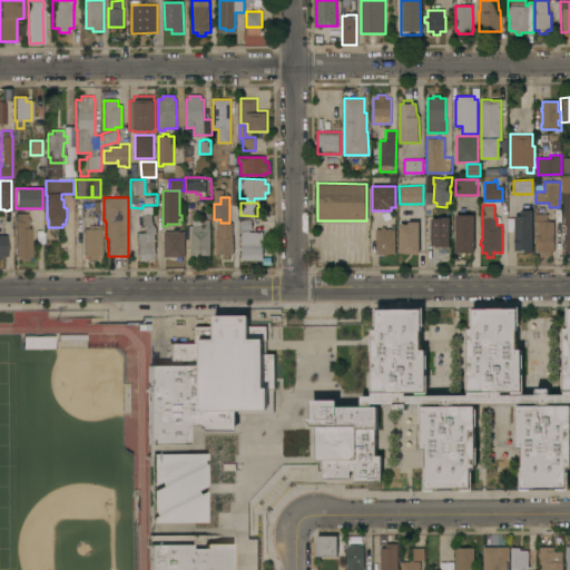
[(156,255),(154,255),(155,258),(138,259),(138,255),(137,256),(136,244),(130,245),(129,235),(136,235),(136,233),(144,233),(144,228),(143,228),(143,214),(144,214),(144,206),(153,206),(153,214),(156,214),(156,220),(153,220),(153,224),(155,224),(155,227),(156,227),(156,234),(155,234),(156,255)]
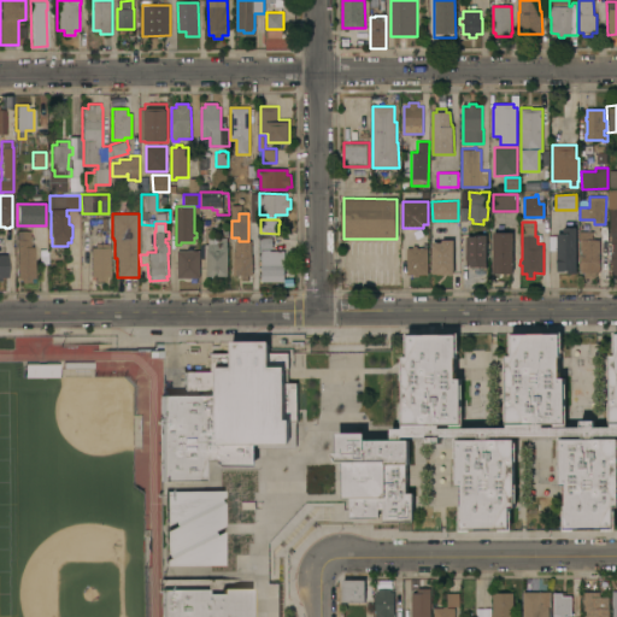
[(564,234),(564,228),(576,228),(577,274),(569,274),(569,270),(562,270),(562,271),(558,271),(557,234),(564,234)]
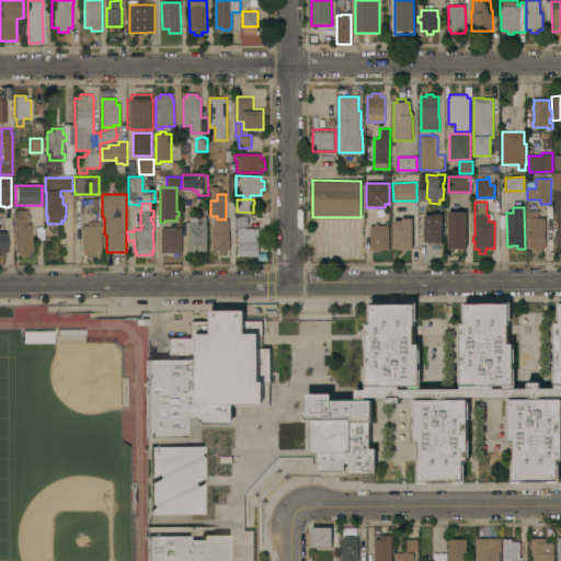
[(14,209),(26,209),(26,224),(30,224),(30,253),(26,253),(26,256),(19,256),(19,253),(15,253),(14,209)]
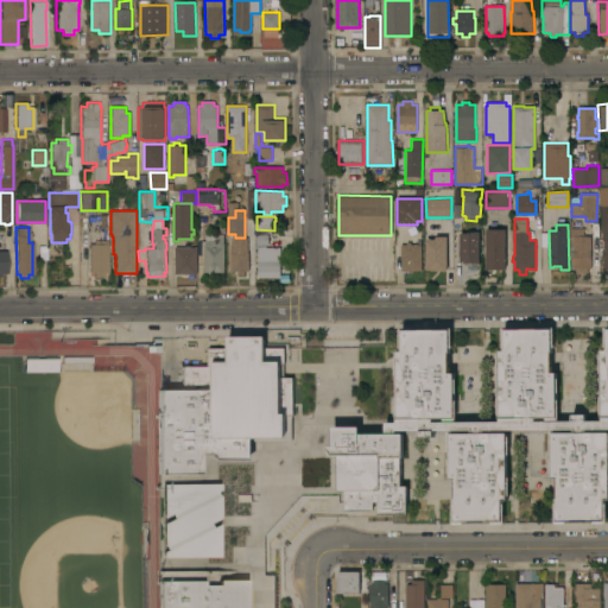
[(571,236),(571,228),(584,228),(584,236),(591,236),(591,268),(588,268),(588,273),(576,273),(576,268),(572,268),(572,236),(571,236)]
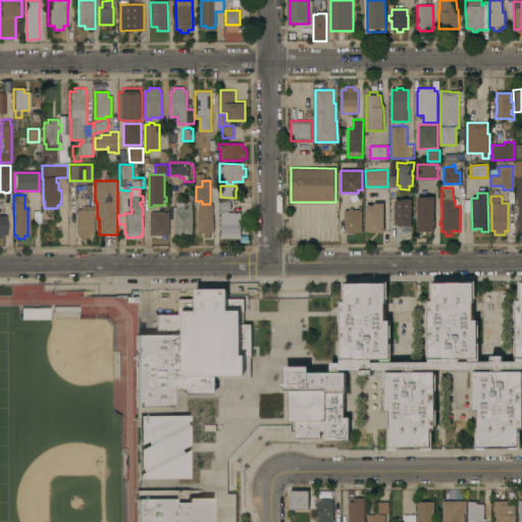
[(434,231),(426,231),(426,232),(423,232),(423,231),(417,231),(417,216),(416,216),(416,211),(417,211),(417,197),(434,197),(434,231)]
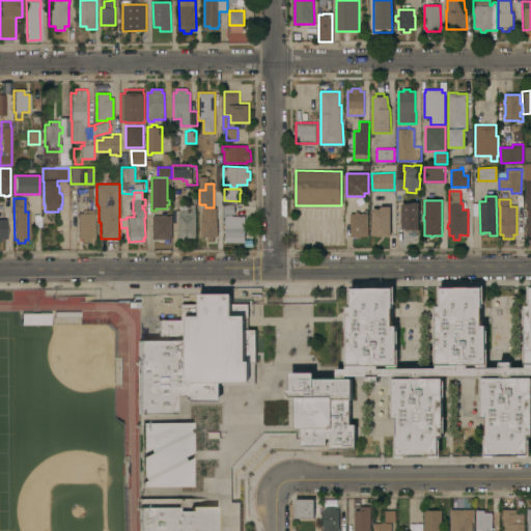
[(419,229),(418,229),(418,231),(406,231),(406,229),(404,229),(404,227),(401,227),(401,203),(410,203),(410,202),(419,202),(419,229)]
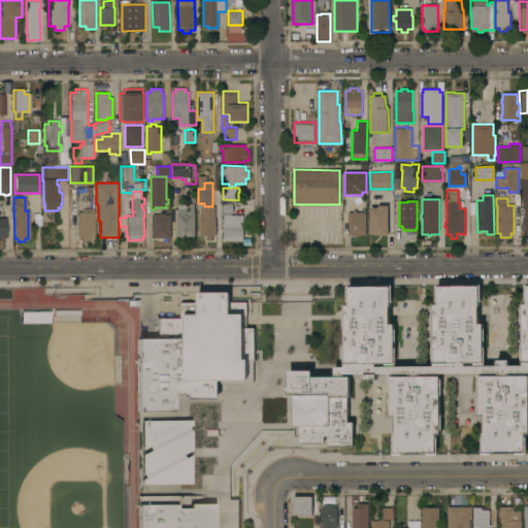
[(195,236),(177,236),(177,221),(171,221),(171,237),(152,237),(153,213),(171,215),(171,208),(178,208),(178,203),(195,203),(195,210),(195,236)]
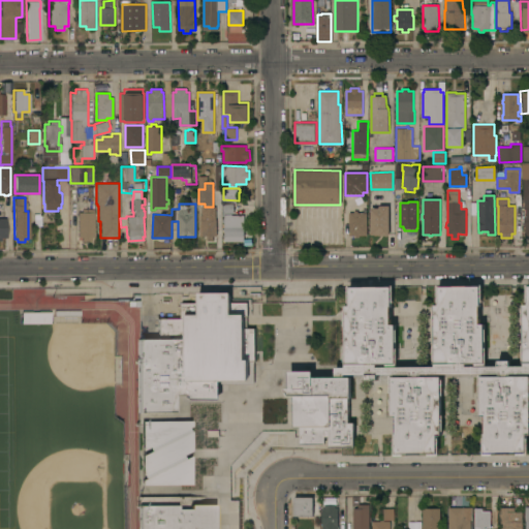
[(244,241),(224,241),(225,222),(222,222),(222,214),(223,214),(223,204),(234,204),(234,213),(238,213),(238,215),(244,215),(244,241)]
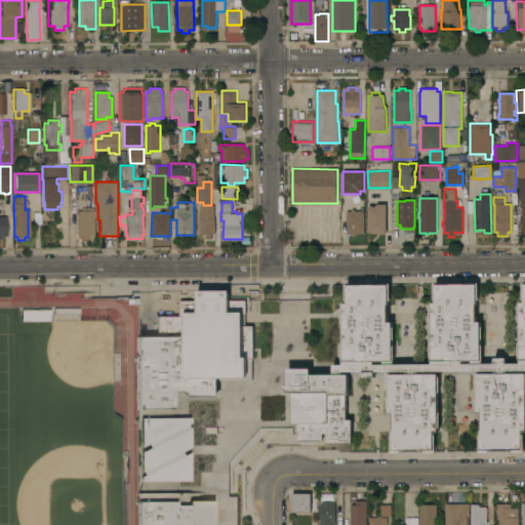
[(387,233),(376,234),(376,233),(368,233),(368,206),(376,206),(375,204),(387,204),(387,233)]
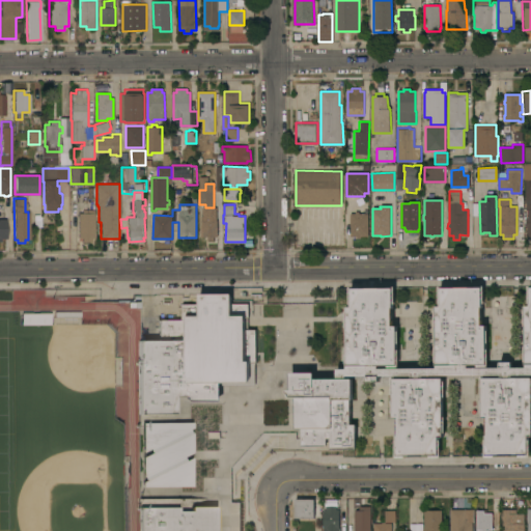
[(368,236),(361,236),(361,239),(357,239),(357,236),(351,236),(351,214),(355,214),(355,212),(359,212),(359,214),(368,213),(368,236)]
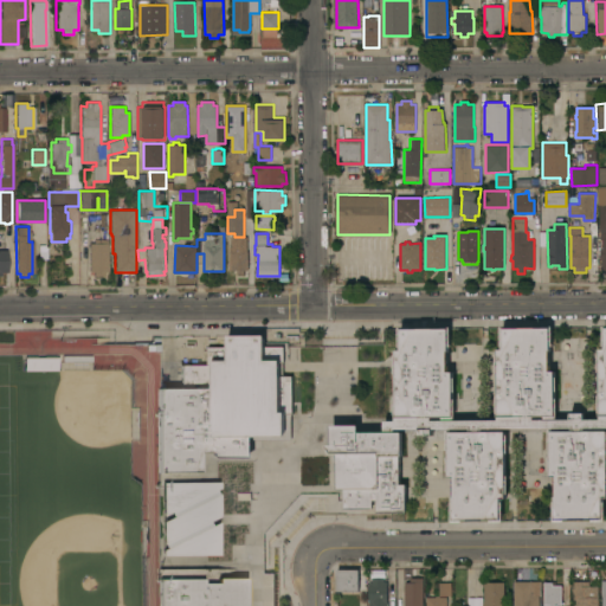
[(108,271),(104,271),(104,276),(94,276),(94,271),(90,271),(90,243),(108,243),(108,271)]
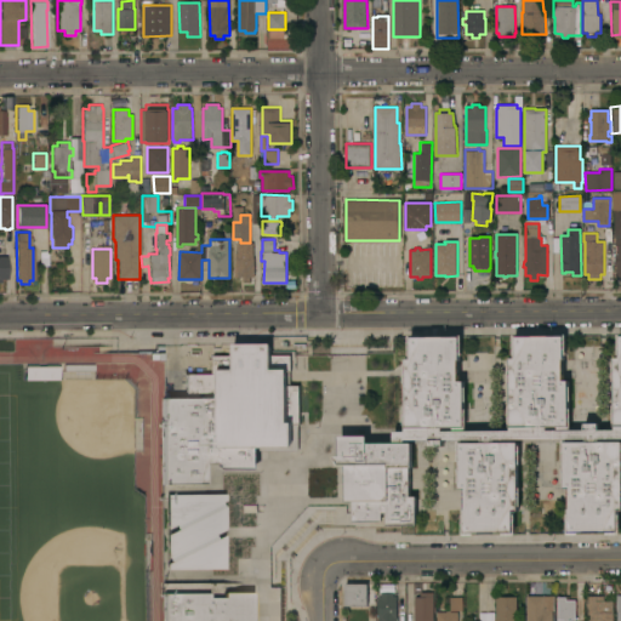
[(237,252),(252,252),(252,257),(255,257),(255,260),(260,260),(260,272),(255,272),(255,277),(250,277),(250,281),(244,281),(244,277),(238,277),(237,252)]
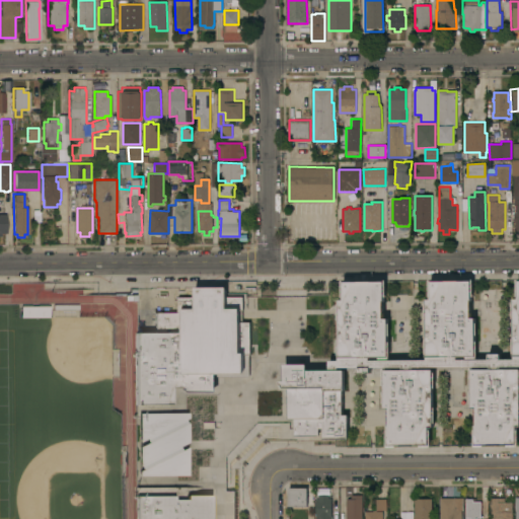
[(339,297),(344,297),(344,293),(343,279),(385,279),(384,281),(384,299),(383,298),(383,311),(383,316),(388,316),(388,354),(340,354),(340,353),(340,352),(340,351),(339,310),(339,299),(339,297)]
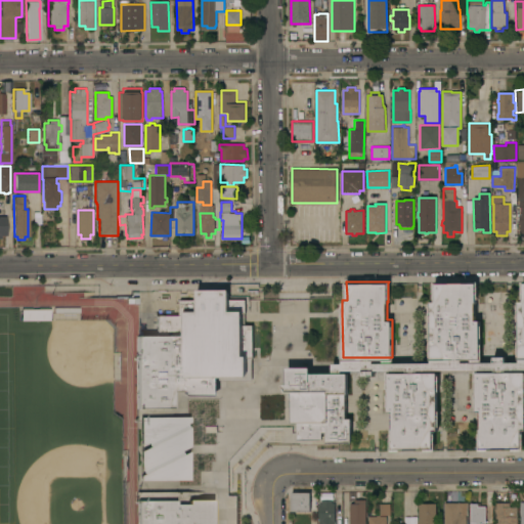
[(436,282),(476,282),(476,313),(476,318),(481,318),(481,355),(481,357),(432,358),(431,300),(434,299),(436,300),(436,282)]
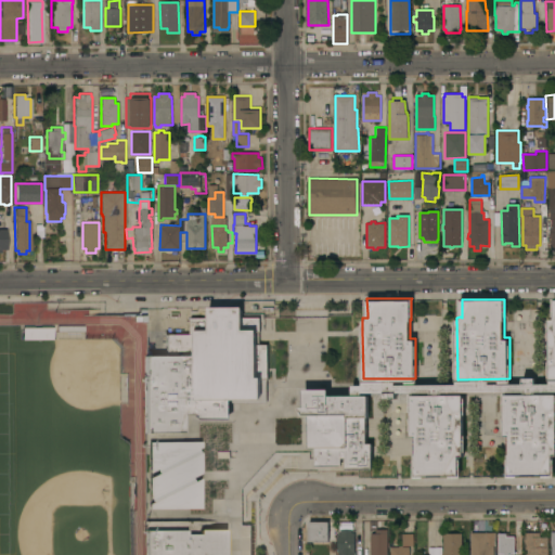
[(230,398),(230,417),(194,417),(194,413),(182,413),(182,421),(182,433),(144,433),(143,355),(165,355),(165,333),(190,333),(190,318),(209,318),(209,307),(242,307),(242,318),(259,318),(259,331),(257,331),(258,340),(258,344),(267,344),(267,368),(268,369),(267,378),(260,378),(261,390),(261,398),(230,398)]
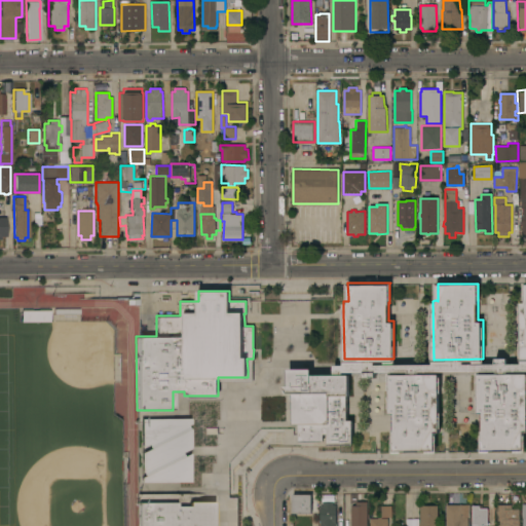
[(20,310),(19,322),(47,322),(47,310),(20,310)]
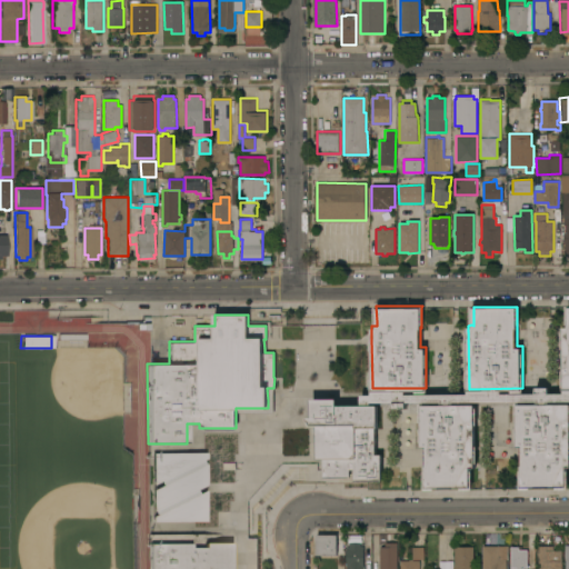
[(468,401),(491,401),(492,392),(468,391),(468,401)]
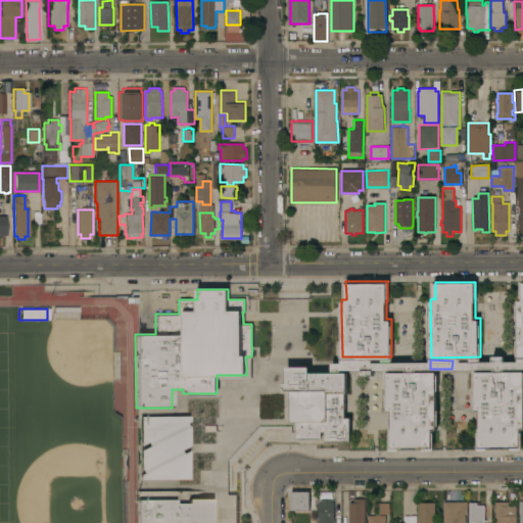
[(287,367),(308,366),(308,372),(331,372),(347,372),(347,390),(344,390),(344,407),(344,418),(350,417),(350,440),(326,440),(326,430),(323,431),(323,438),(297,438),(297,430),(296,420),(292,420),(291,389),(286,389),(282,382),(287,382),(287,367)]
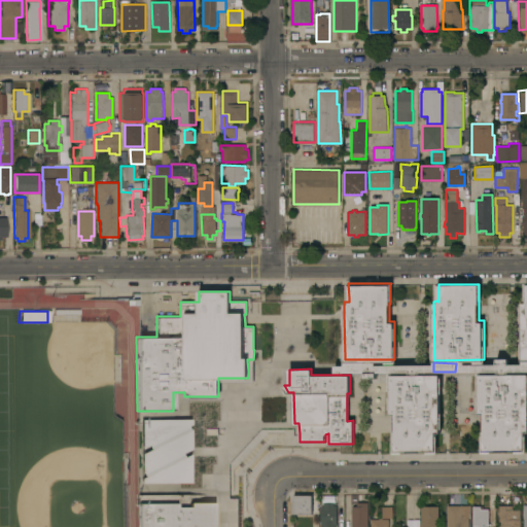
[(480,374),(526,373),(526,430),(525,430),(525,449),(484,449),(484,415),(484,413),(480,413),(480,374)]
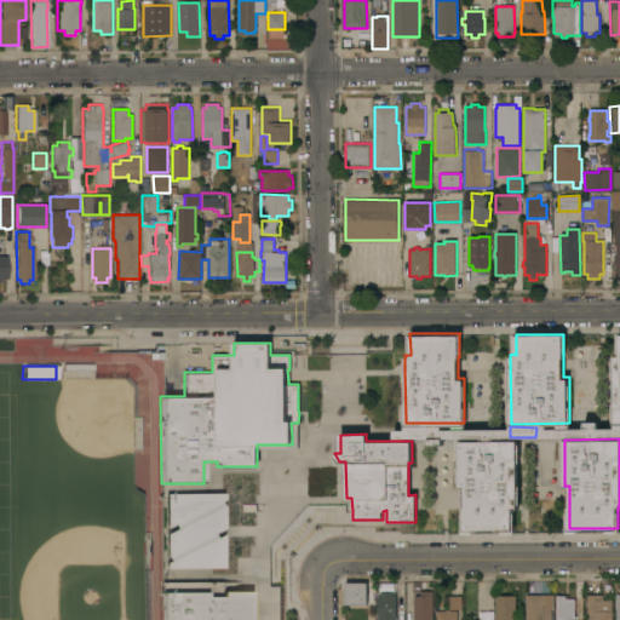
[(460,440),(518,440),(518,507),(514,507),(514,530),(466,530),(465,495),(466,486),(460,486),(460,440)]
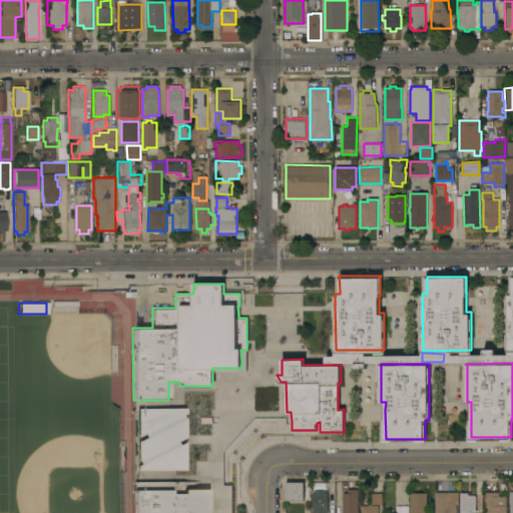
[(138,408),(183,408),(184,408),(184,438),(184,444),(185,469),(174,469),(138,469),(138,408)]
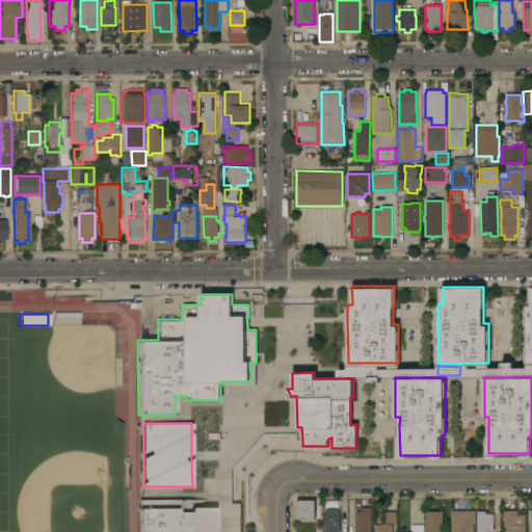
[(315,519),(296,519),(296,500),(315,500),(315,519)]
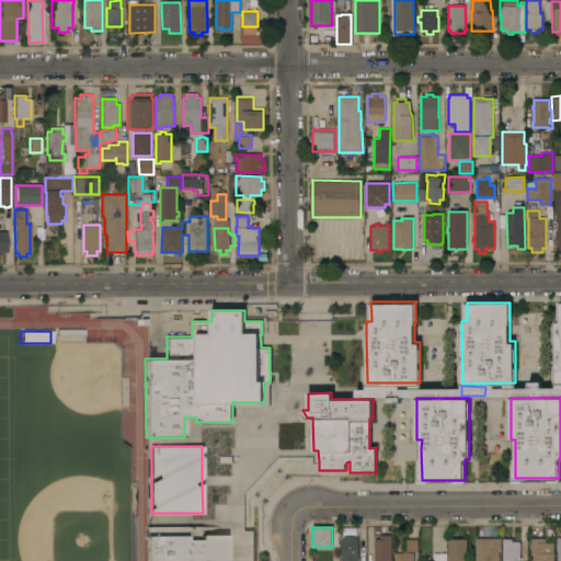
[(147,560),(147,536),(184,536),(184,540),(201,539),(201,535),(226,535),(226,550),(226,560),(147,560)]
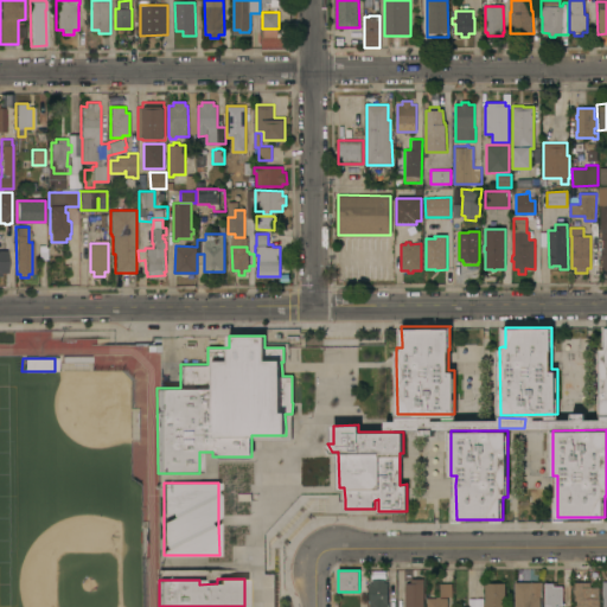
[(370,606),(370,583),(372,583),(372,579),(384,579),(384,583),(389,583),(389,606),(370,606)]
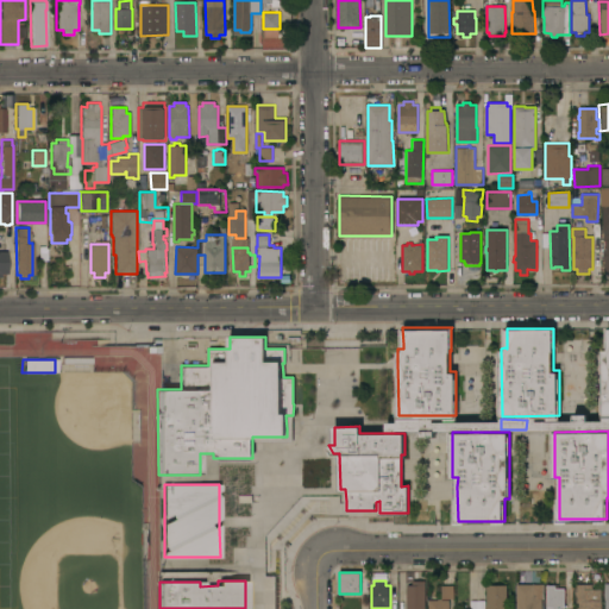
[(426,608),(407,608),(407,585),(413,585),(413,581),(426,581),(426,608)]
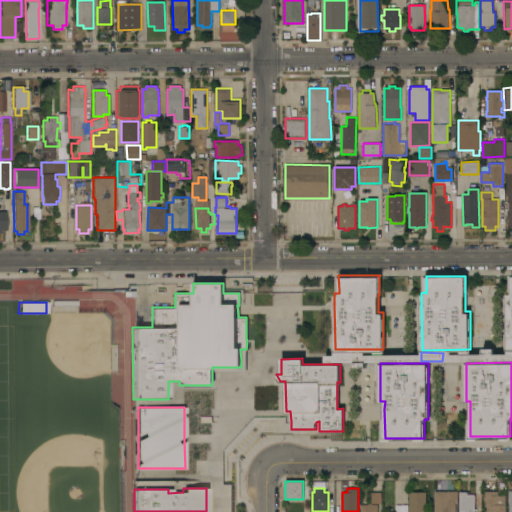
[(434,511),(434,491),(456,491),(456,503),(456,511),(434,511)]
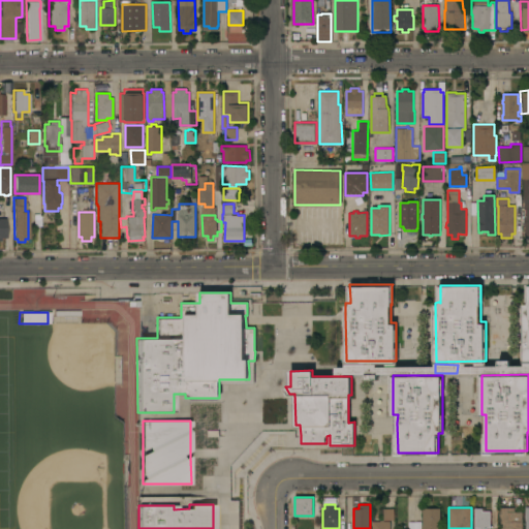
[(475,508),(481,508),(481,507),(485,508),(485,510),(491,511),(490,527),(487,527),(487,528),(475,528),(475,527),(475,508)]
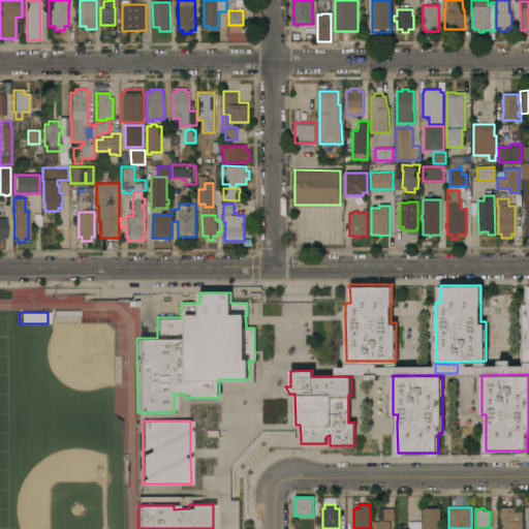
[(502,528),(502,523),(499,523),(499,507),(515,507),(515,511),(522,511),(522,528),(502,528)]
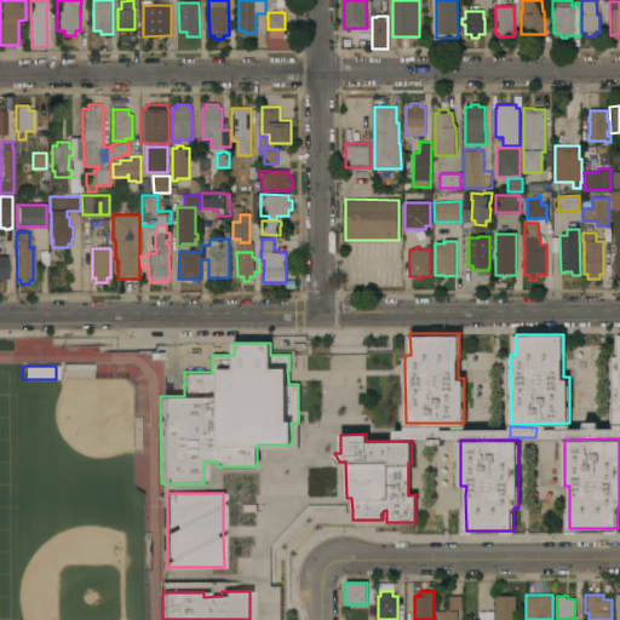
[(437,619),(437,610),(446,610),(446,609),(449,609),(449,596),(461,596),(461,609),(451,609),(451,610),(457,610),(457,614),(458,614),(458,618),(457,618),(457,619),(437,619)]
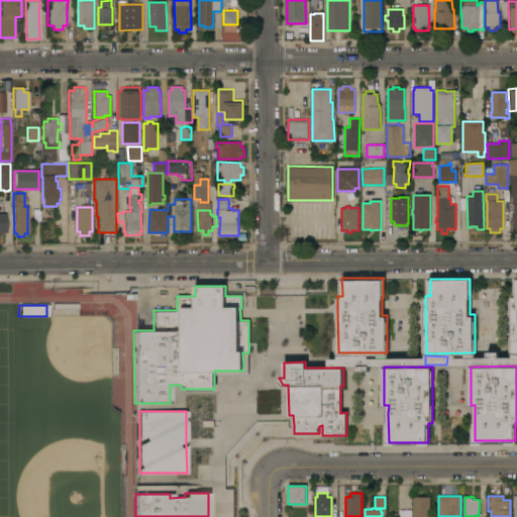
[(430,516),(413,516),(413,497),(430,497),(430,516)]
